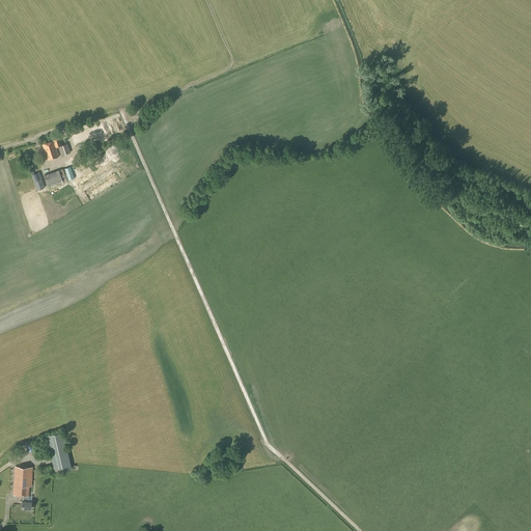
[(112,119),(99,123),(101,133),(114,130),(112,119)]
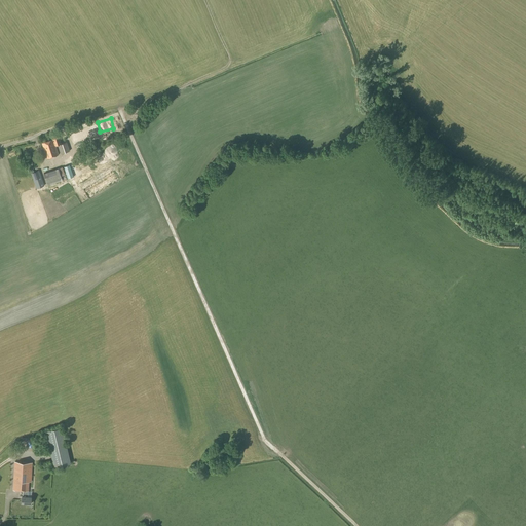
[(61,144),(58,134),(51,135),(52,139),(42,143),(47,158),(59,155),(55,146),(58,146),(61,154),(70,151),(67,142),(61,144)]
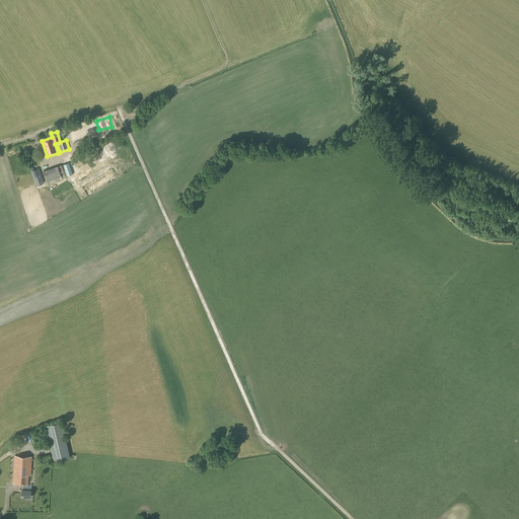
[(47,182),(62,178),(60,173),(64,172),(61,165),(43,171),(47,182)]
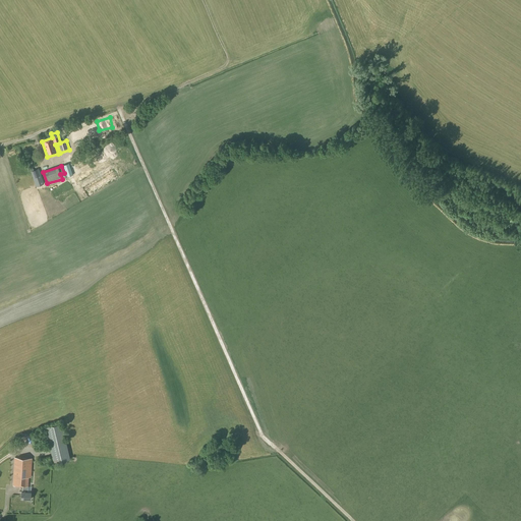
[(36,186),(44,184),(39,169),(31,172),(36,186)]
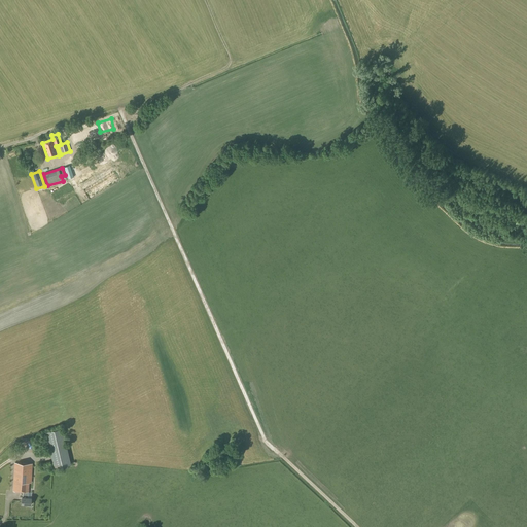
[(57,199),(74,190),(70,182),(53,190),(57,199)]
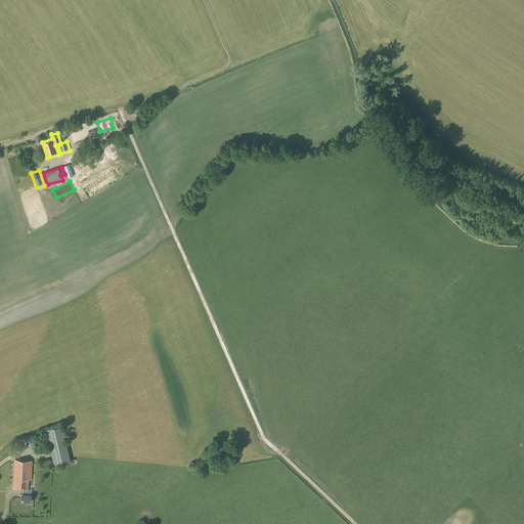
[(54,466),(71,462),(61,426),(45,430),(54,466)]
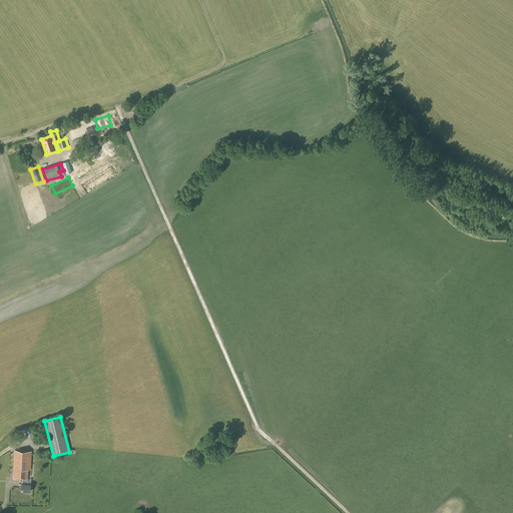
[(30,470),(31,452),(15,451),(14,463),(13,478),(22,478),(22,484),(21,484),(21,491),(30,491),(30,484),(27,484),(27,479),(28,479),(28,470),(30,470)]
